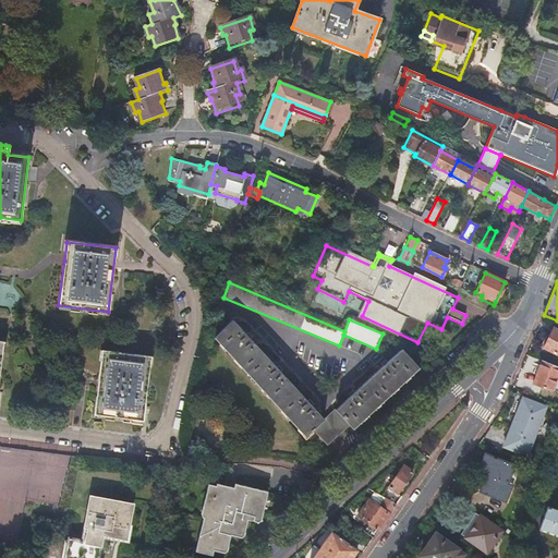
[(228,326),(218,315),(211,331),(217,337),(215,339),(306,437),(313,431),(315,428),(316,429),(325,421),(324,420),(312,407),(313,407),(308,401),(307,402),(281,374),(282,373),(278,368),(277,370),(251,341),(252,340),(247,336),(246,337),(233,322),(228,326)]
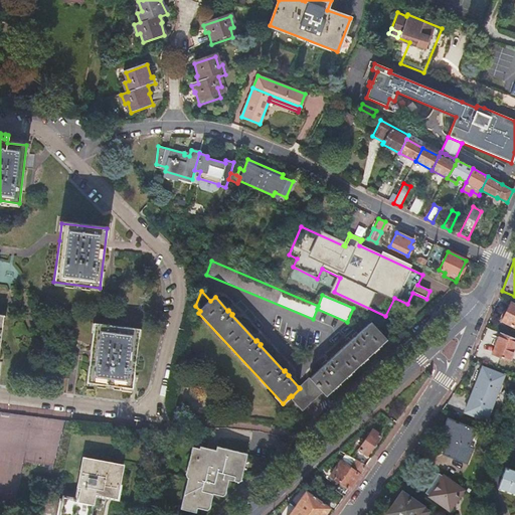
[(514,327),(514,303),(511,302),(501,321),(514,327)]
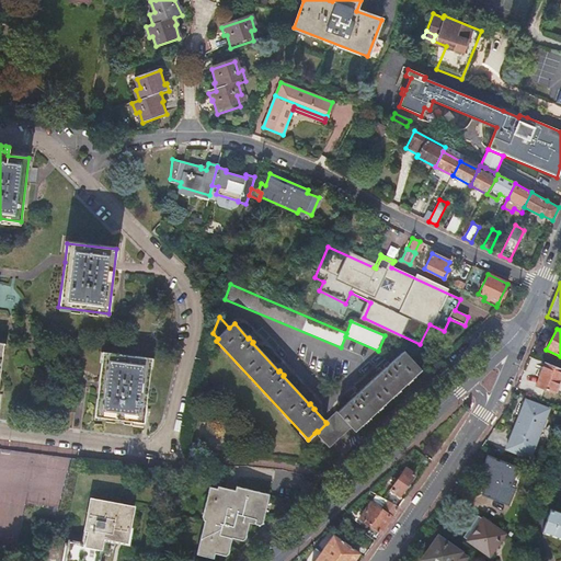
[(352,400),(338,413),(336,414),(348,426),(350,425),(352,427),(355,431),(421,369),(404,352),(390,365),(389,364),(385,368),(385,369),(357,395),(356,395),(352,399),(352,400)]
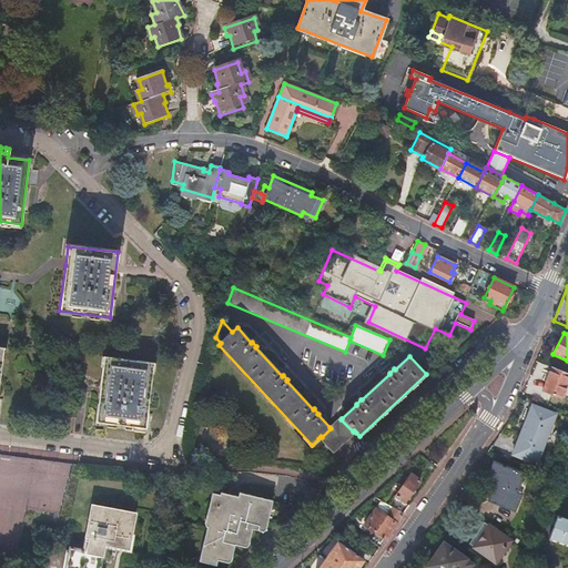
[(104,358),(95,424),(145,429),(154,364),(104,358)]
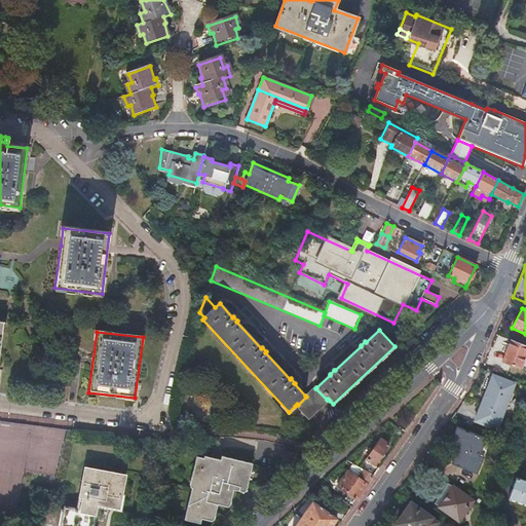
[(521,367),(525,353),(525,344),(511,339),(502,360),(521,367)]
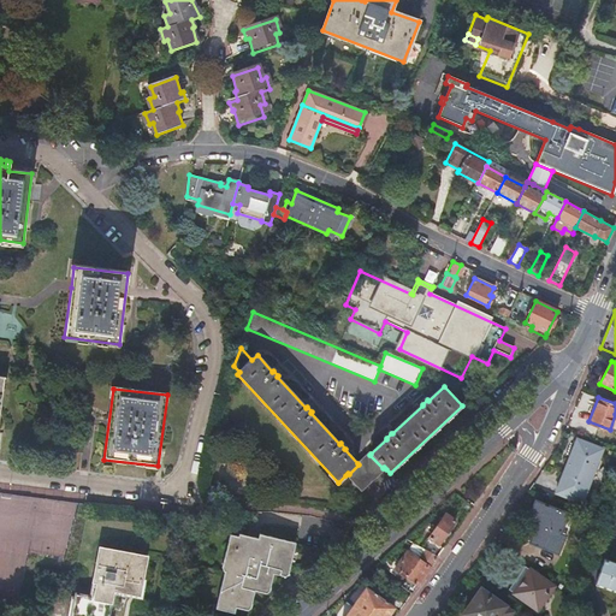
[(555,492),(570,499),(580,502),(602,449),(578,439),(555,492)]
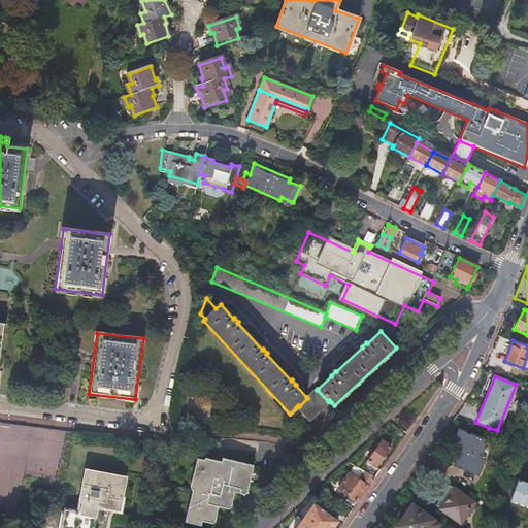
[(328,401),(317,390),(318,389),(317,388),(306,397),(307,398),(299,406),(298,405),(296,407),(309,422),(331,402),(329,400),(328,401)]
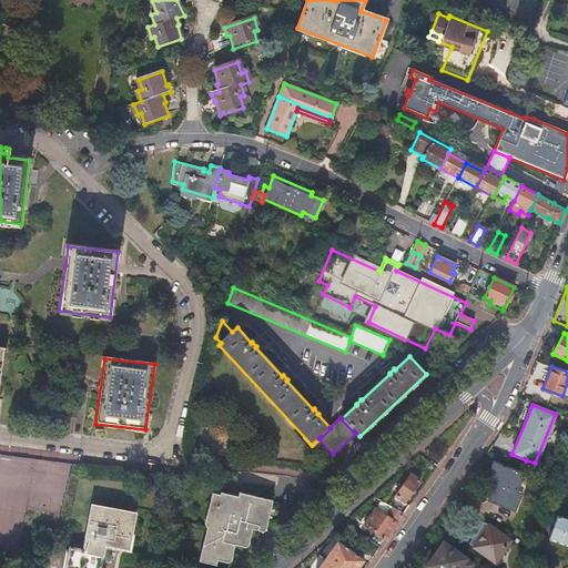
[(509,460),(524,467),(526,460),(511,454),(509,460)]
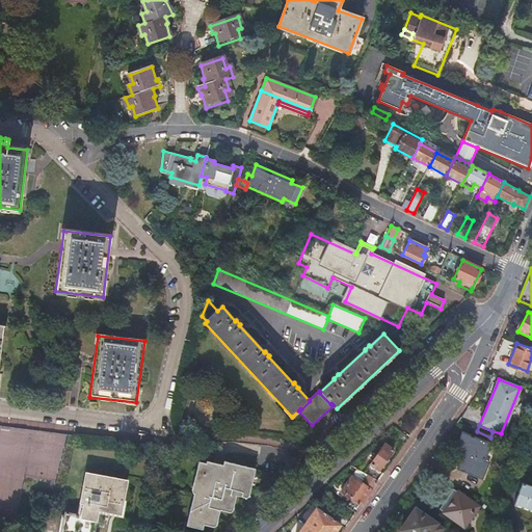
[(461,459),(457,468),(477,476),(479,472),(489,444),(462,433),(456,448),(464,451),(461,459)]
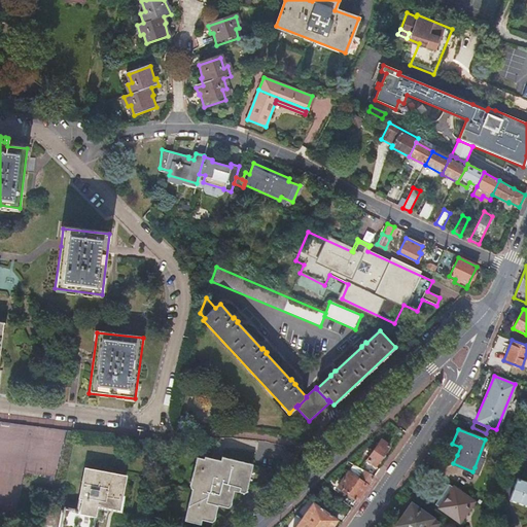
[(361,468),(365,470),(375,475),(380,468),(376,465),(390,445),(382,438),(361,468)]
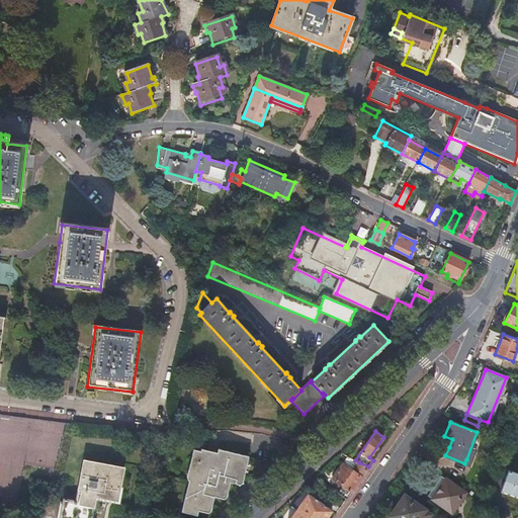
[(191,481),(189,480),(181,512),(197,516),(198,511),(204,512),(205,507),(211,508),(213,497),(221,499),(222,493),(227,494),(230,483),(232,483),(236,484),(237,478),(243,480),(249,456),(218,449),(217,452),(200,448),(200,451),(193,449),(187,475),(192,476),(191,481)]
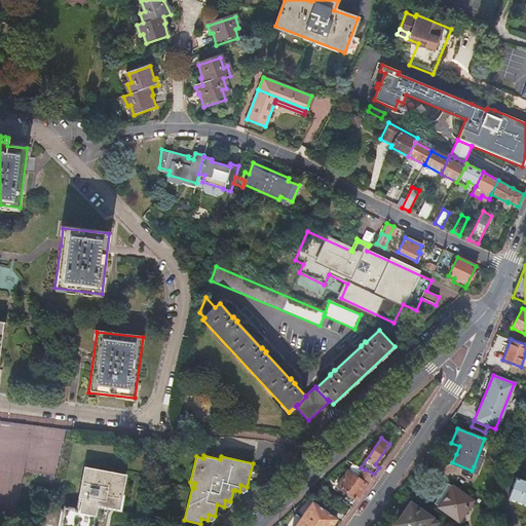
[(119,509),(122,495),(125,477),(86,470),(80,503),(84,504),(82,512),(78,511),(66,509),(66,511),(63,525),(92,525),(98,504),(107,506),(119,509)]
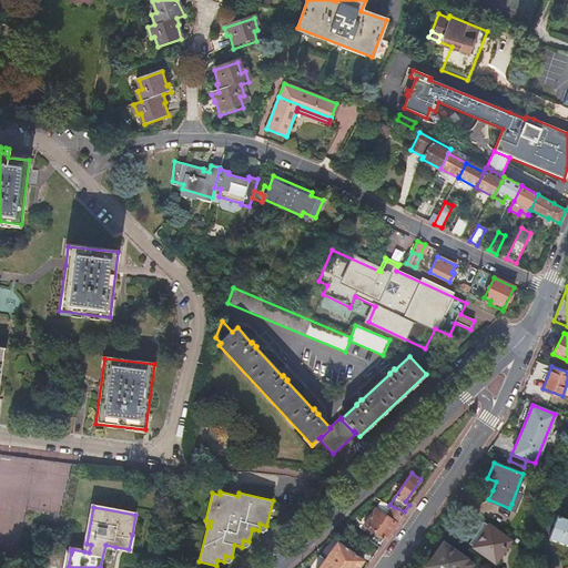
[(404,511),(394,507),(387,516),(376,508),(364,524),(376,533),(369,540),(379,547),(404,511)]
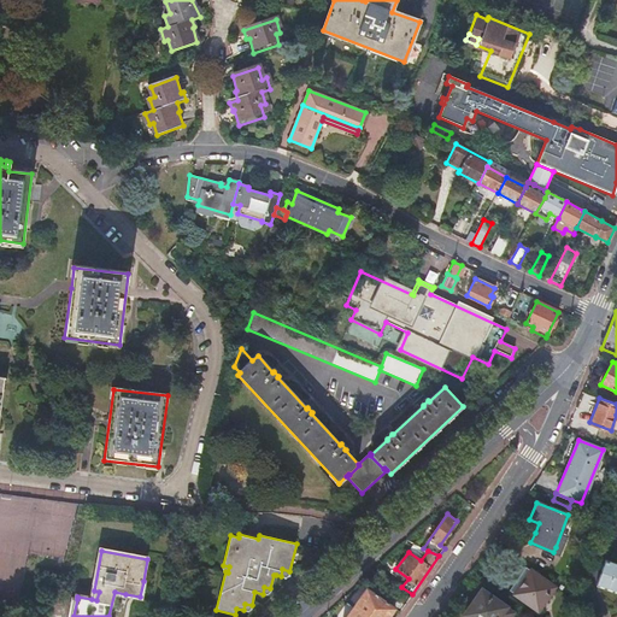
[(616,564),(604,560),(595,583),(616,591),(616,588),(616,564)]
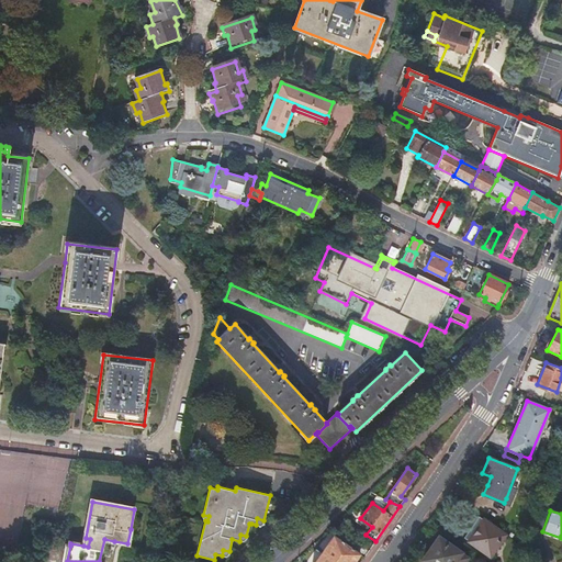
[(490,557),(505,536),(479,517),(463,538),(490,557)]
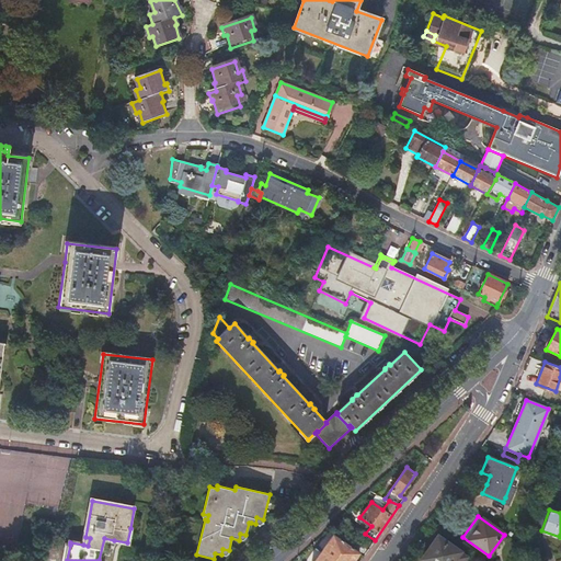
[(134,528),(130,528),(127,542),(114,540),(113,544),(130,547),(134,528)]
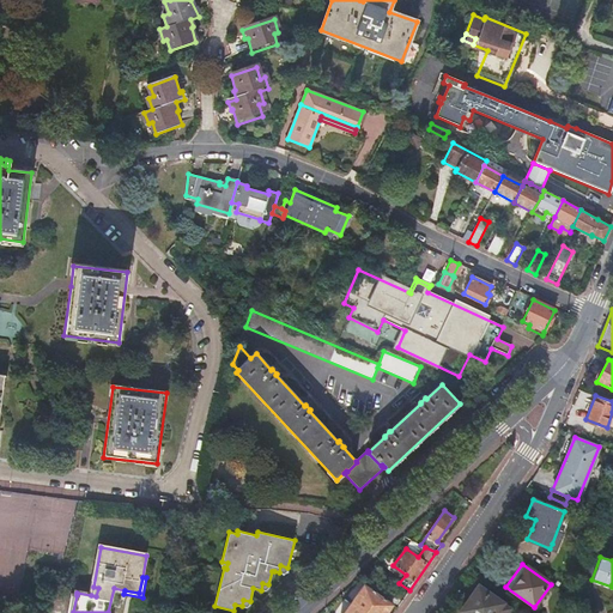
[(396,608),(407,594),(378,586),(375,593),(365,586),(345,612),(386,612),(393,606),(396,608)]
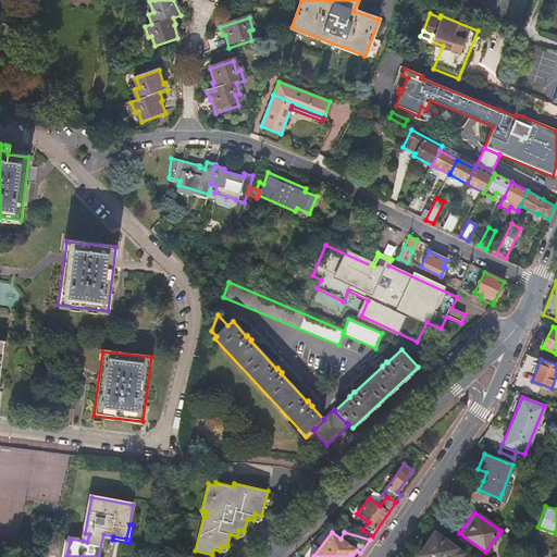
[(434,533),(419,555),(422,556),(459,556),(462,553),(434,533)]
